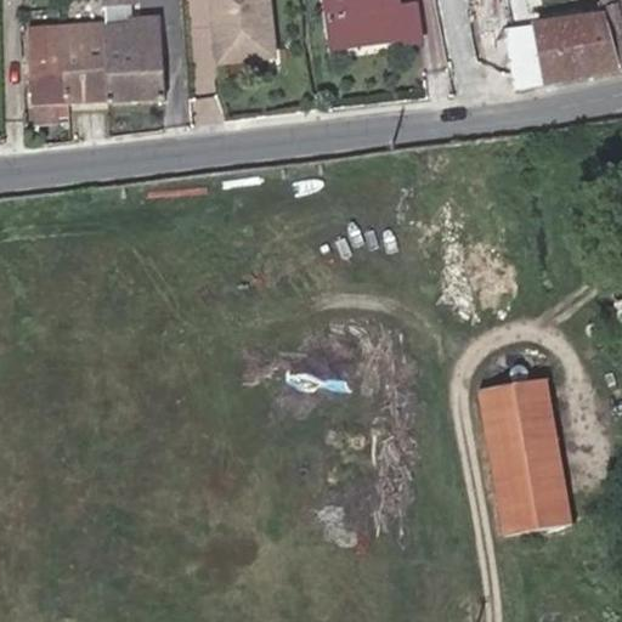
[(275,58),(267,0),(211,0),(219,63),(275,58)]
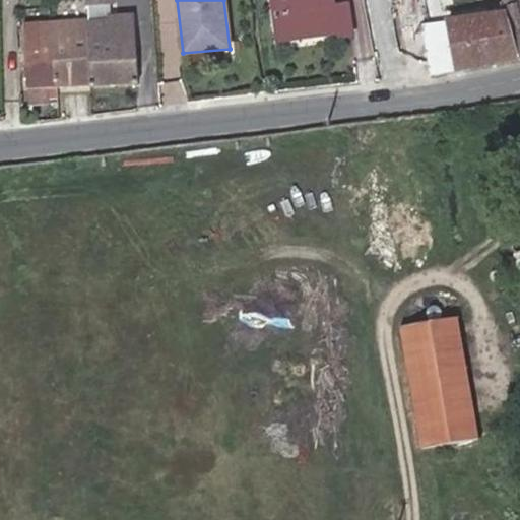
[(332,8),(330,0),(271,0),(278,41),(350,30),(346,6),(332,8)]
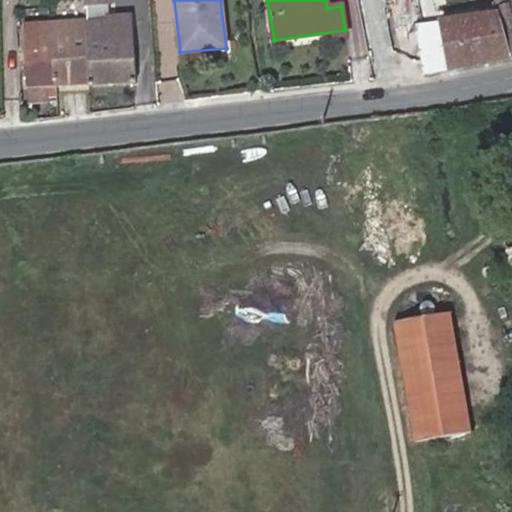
[(511,0),(493,0),(494,1),(498,13),(511,59),(511,0)]
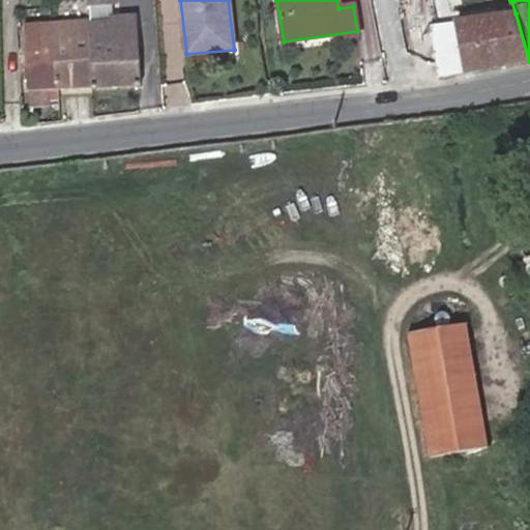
[(111,17),(110,3),(89,4),(90,22),(111,20),(111,17)]
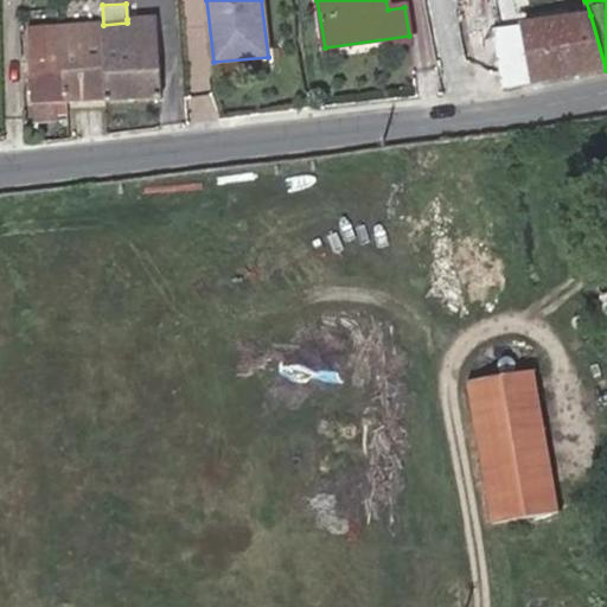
[(606,70),(590,16),(492,29),(502,89),(532,84),(604,71),(606,70)]
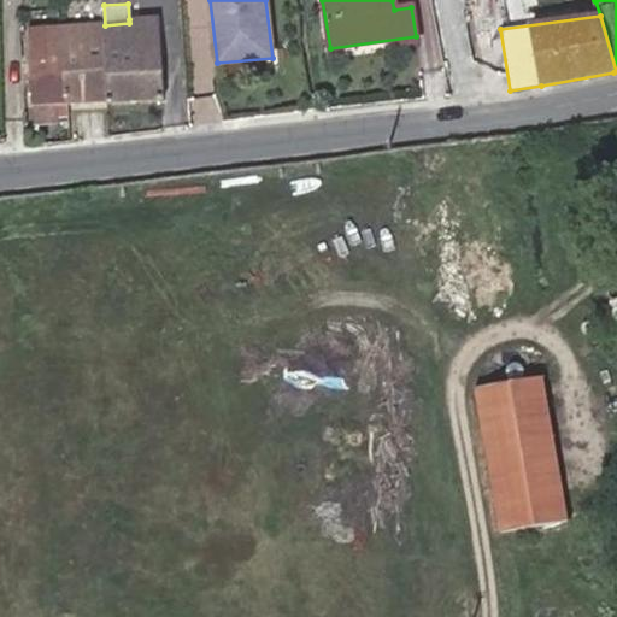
[(164,98),(159,17),(129,19),(129,23),(105,25),(101,25),(107,101),(164,98)]
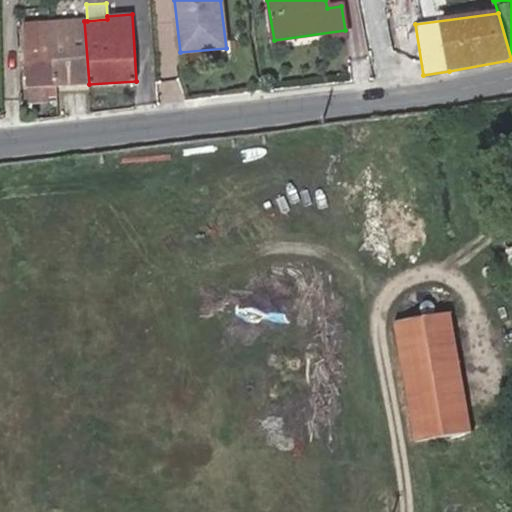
[(84,21),(83,19),(51,21),(54,58),(56,86),(87,84),(89,84),(84,21)]
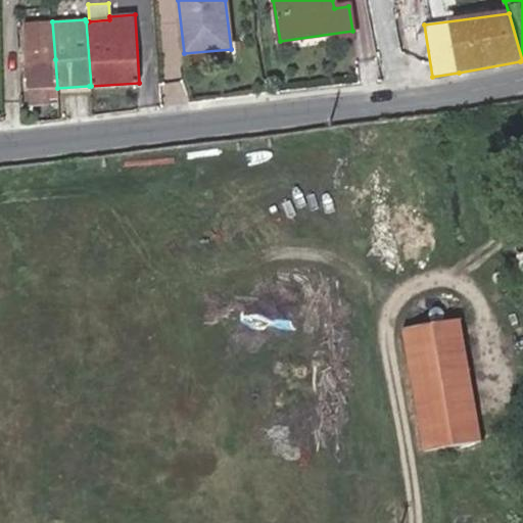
[(50,59),(55,59),(52,21),(43,22),(44,39),(49,39),(50,59)]
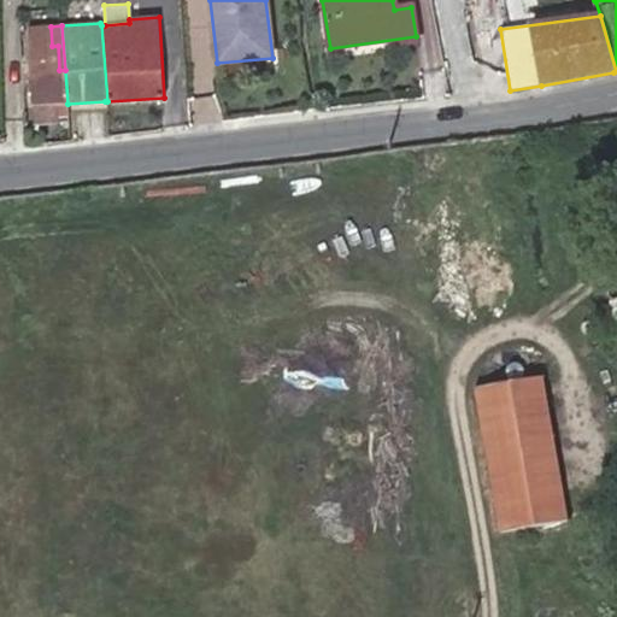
[(68,104),(65,70),(59,70),(58,46),(52,46),(51,27),(25,28),(33,106),(68,104)]
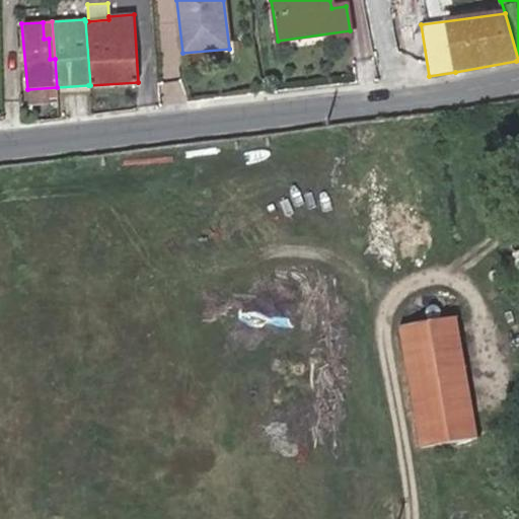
[(476,438),(456,317),(399,327),(421,447),(476,438)]
